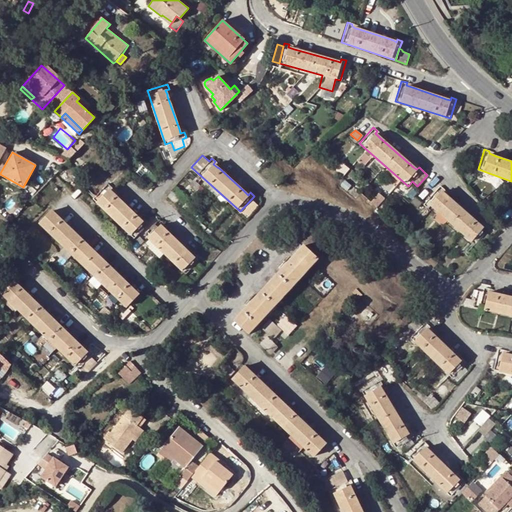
[(59,156),(55,162),(62,166),(67,161),(59,156)]
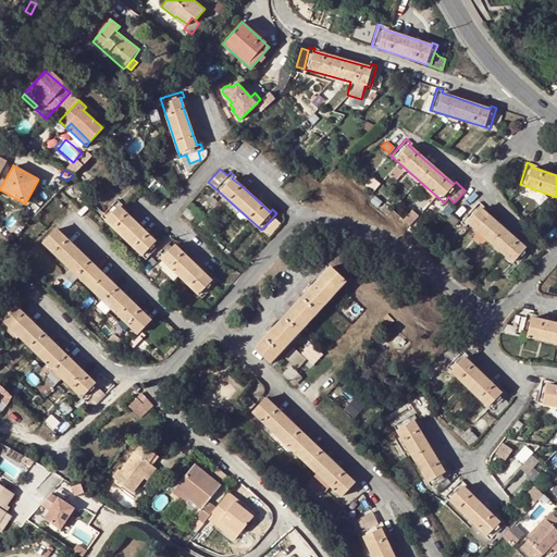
[(157,238),(155,240),(151,236),(123,210),(122,209),(119,206),(121,203),(116,199),(101,215),(146,259),(161,243),(157,238)]
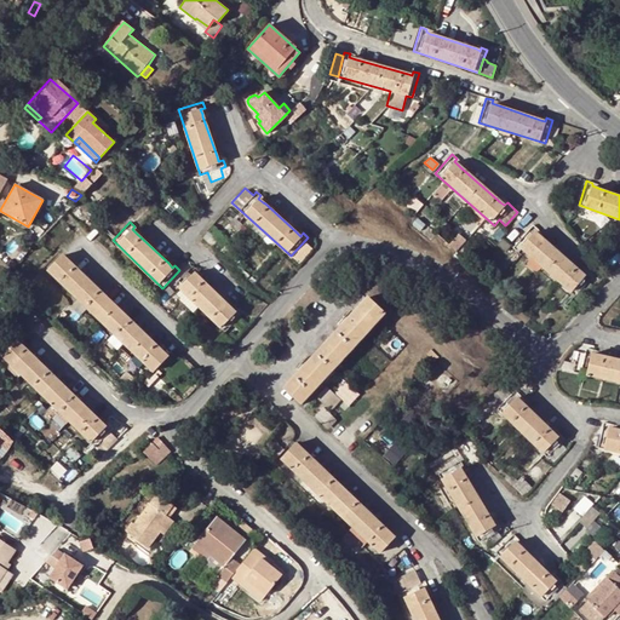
[(541,239),(534,231),(537,230),(530,225),(516,244),(574,296),(591,276),(586,273),(584,275),(580,271),(579,270),(541,239)]
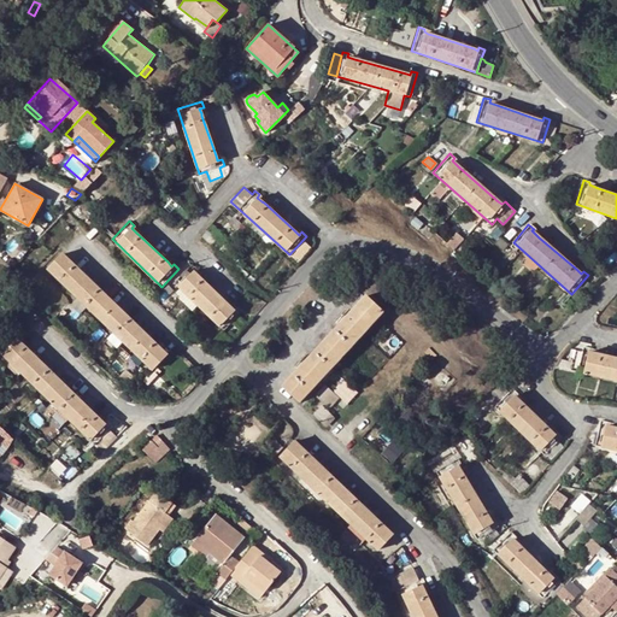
[(201,236),(207,242),(212,235),(207,230),(201,236)]
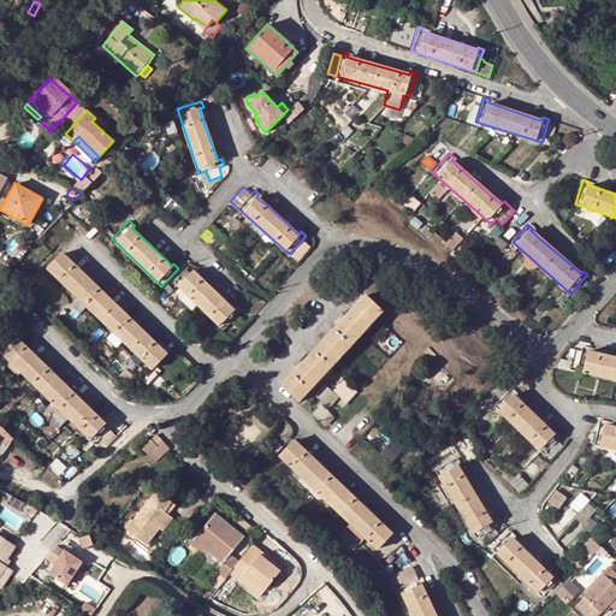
[(47,249),(39,242),(30,250),(37,259),(47,249)]
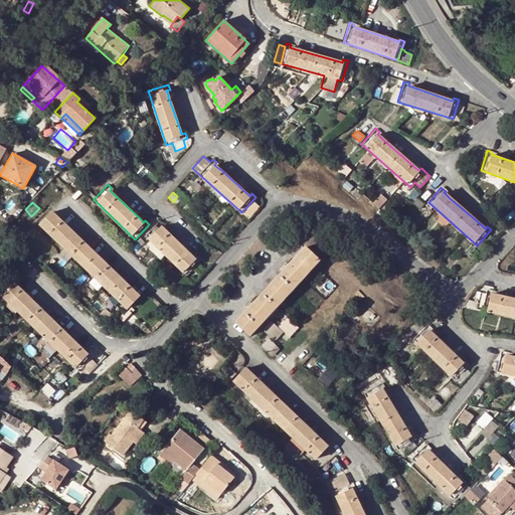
[(39,216),(43,220),(51,211),(47,207),(39,216)]
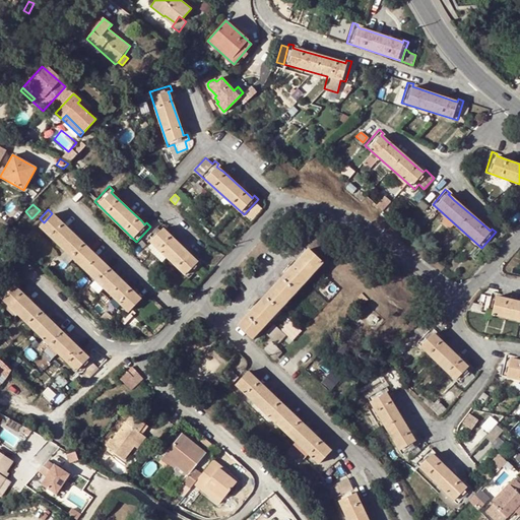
[(40,226),(64,251),(71,258),(127,312),(140,299),(125,284),(113,273),(78,240),(66,228),(52,213),(44,222),(40,226)]
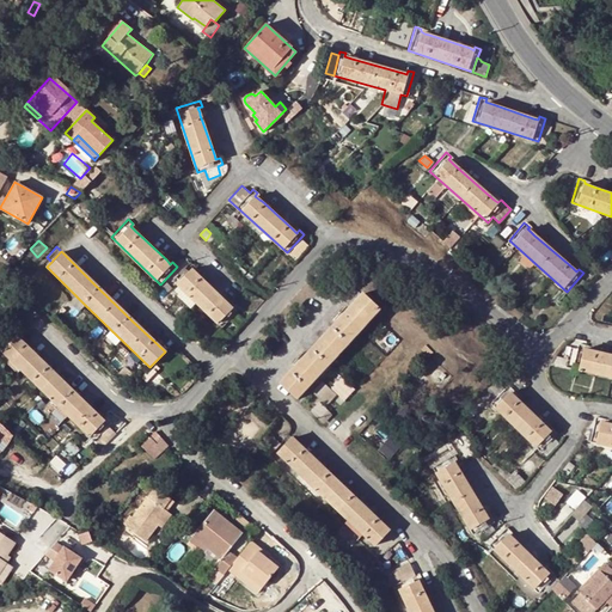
[(191,269),(194,267),(190,262),(173,280),(221,326),(238,308),(234,305),(232,307),(227,303),(194,270),(191,269)]
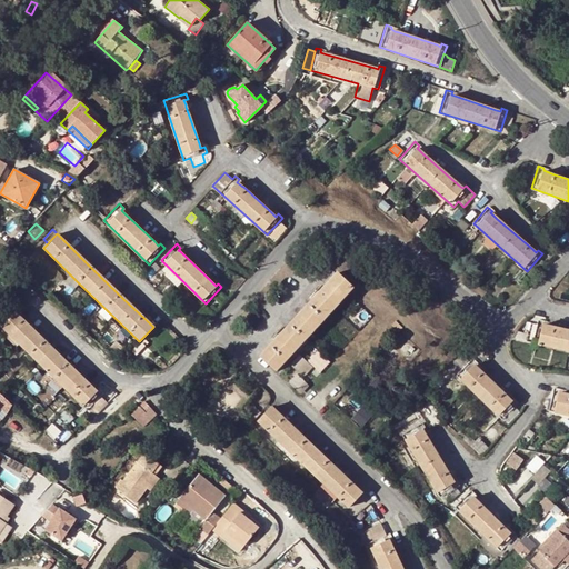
[(309,302),(286,328),(273,341),(260,356),(275,370),(352,288),(336,272),(322,287),(309,302)]
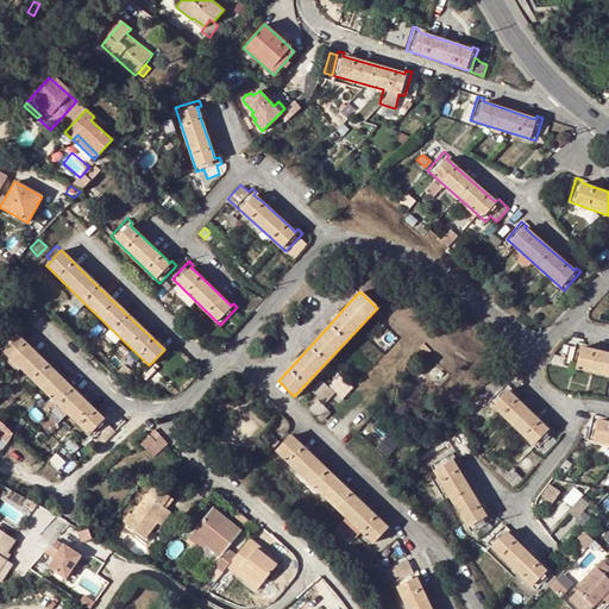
[(77,309),(83,302),(75,294),(68,301),(77,309)]
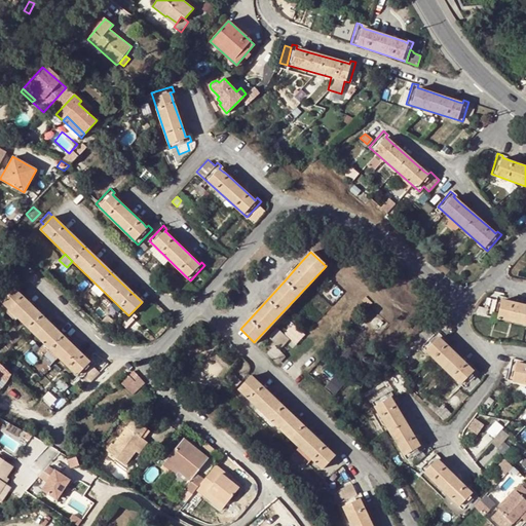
[(12,284),(0,295),(0,300),(39,339),(52,326),(46,320),(17,292),(13,289),(15,287),(12,284)]
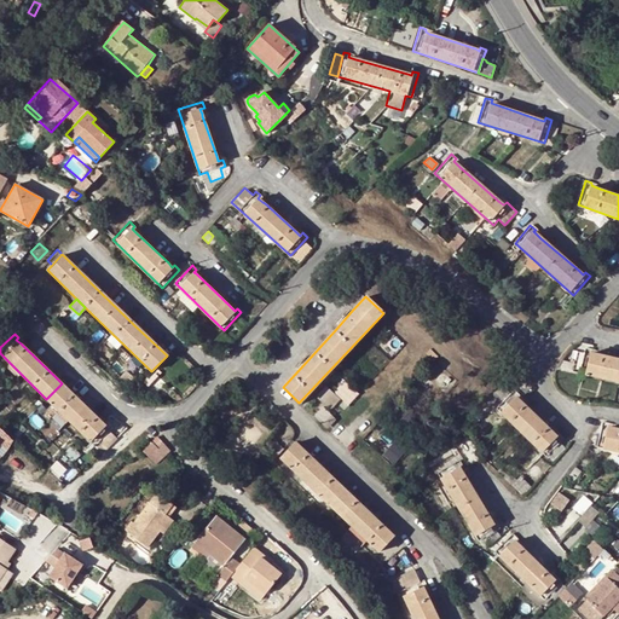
[(595,353),(591,352),(591,350),(584,348),(579,372),(618,381),(618,359),(614,359),(595,353)]
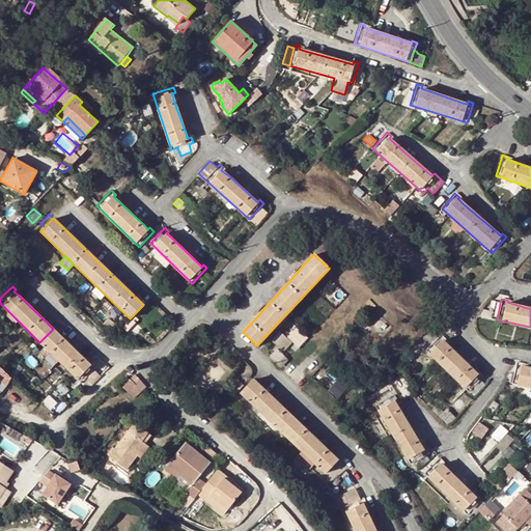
[(130,335),(133,332),(127,327),(124,330),(130,335)]
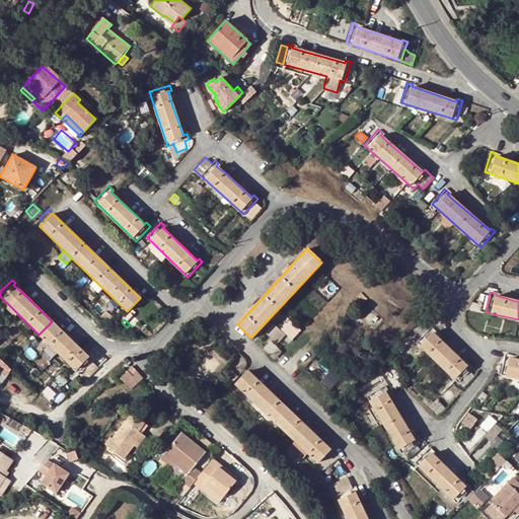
[(57,326),(52,321),(39,335),(79,373),(82,370),(91,361),(93,359),(89,355),(87,356),(85,355),(57,326)]
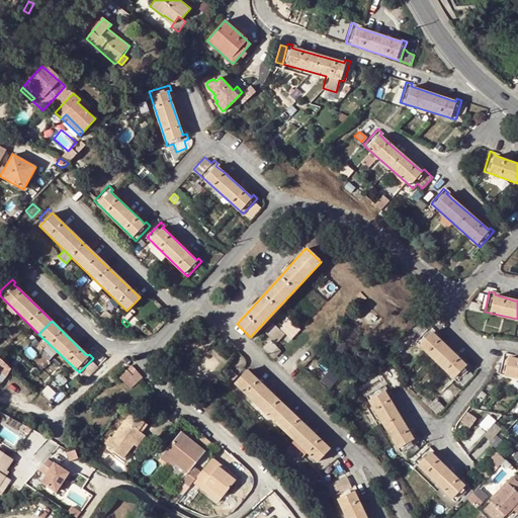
[(284,334),(290,339),(298,329),(295,326),(293,328),(286,323),(280,330),(271,323),(263,331),(276,343),(284,334)]
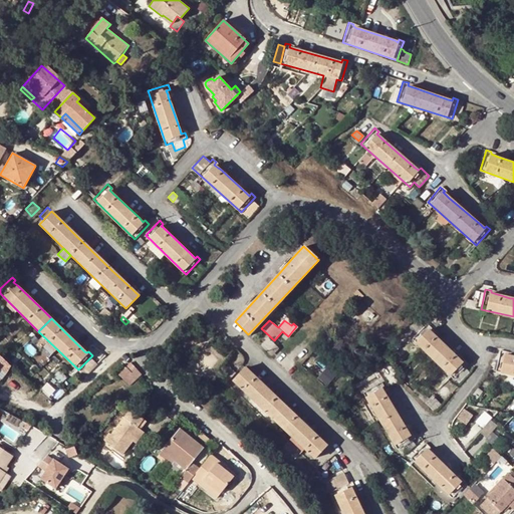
[(464,360),(461,362),(457,358),(430,331),(428,330),(430,328),(426,324),(412,339),(453,378),(467,363),(464,360)]
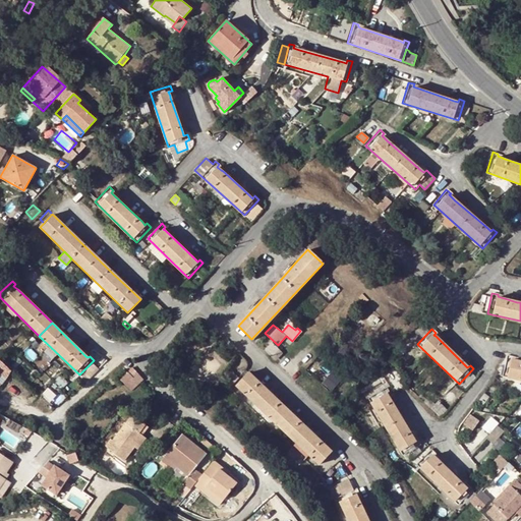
[(281,350),(271,341),(264,349),(274,358),(281,350)]
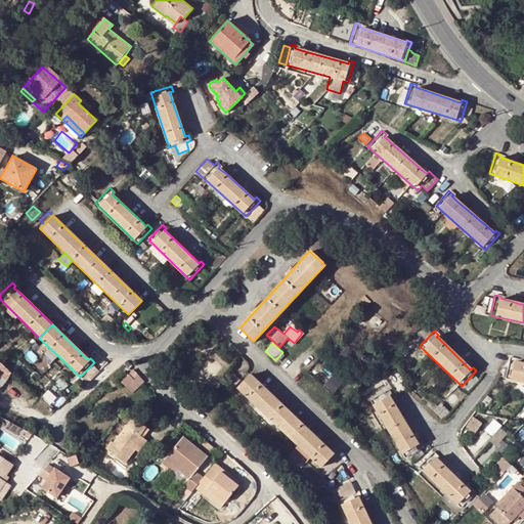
[(523,362),(520,362),(515,361),(516,358),(510,357),(506,378),(523,382),(523,362)]
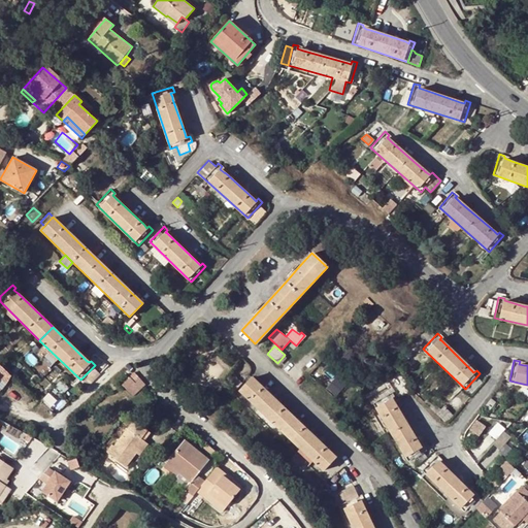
[(13,380),(0,367),(0,366),(0,385),(3,380),(12,385),(13,380)]
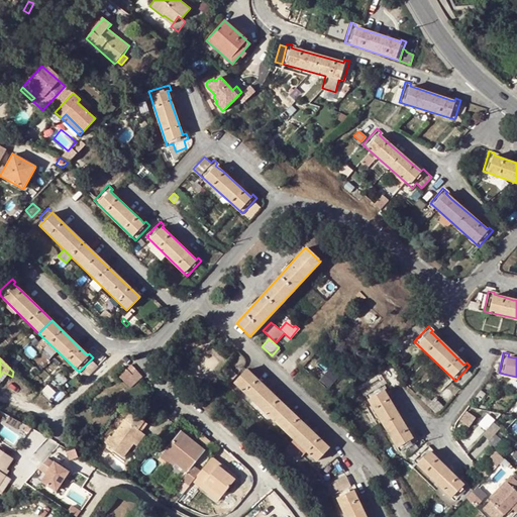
[(91,359),(82,369),(88,376),(97,366),(91,359)]
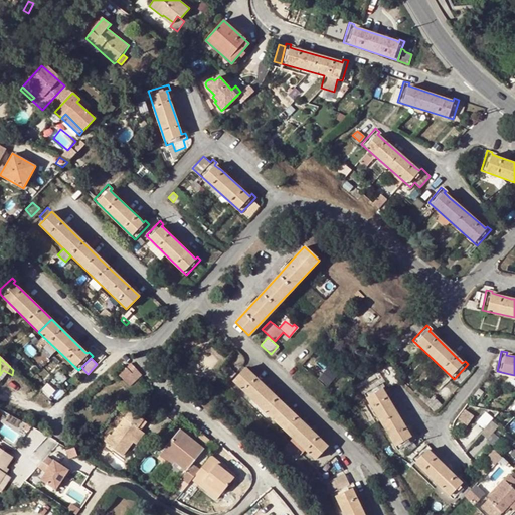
[(141,376),(130,365),(127,368),(132,374),(131,375),(127,370),(120,377),(130,387),(141,376)]
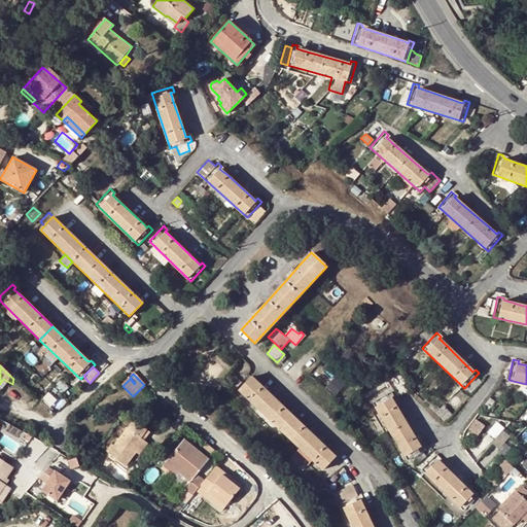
[(335,456),(320,443),(307,430),(280,403),(267,391),(251,376),(238,390),(321,469),(335,456)]
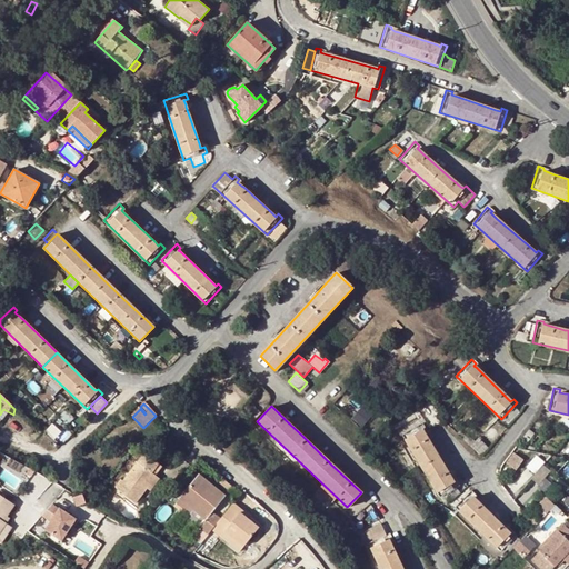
[(370,418),(361,410),(352,420),(361,428),(370,418)]
